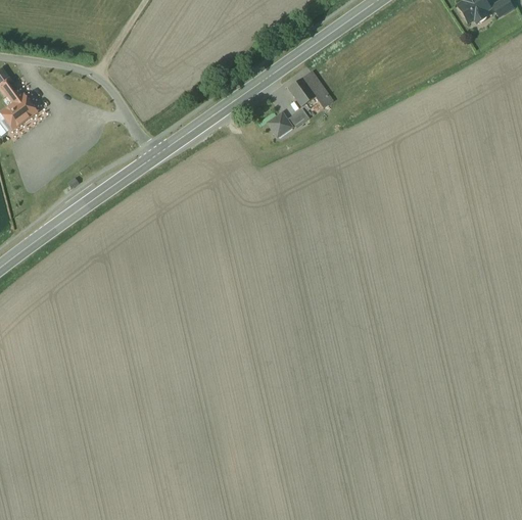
[(464,0),(458,4),(469,22),(475,18),(477,22),(478,22),(481,22),(483,21),(485,19),(487,18),(488,15),(486,11),(492,7),(487,0),(464,0)]
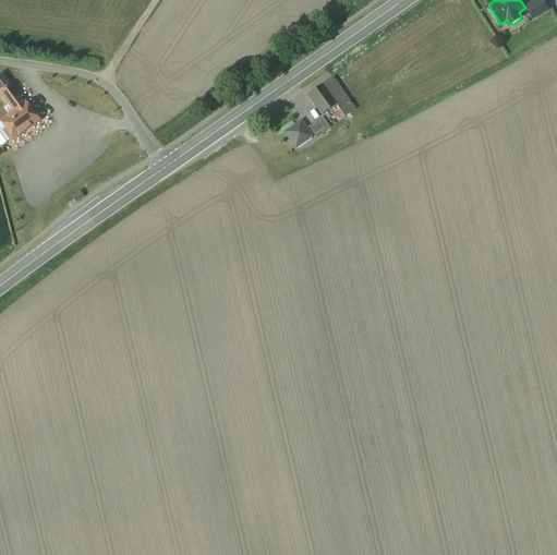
[(535,0),(528,5),(534,16),(549,8),(544,0),(535,0)]
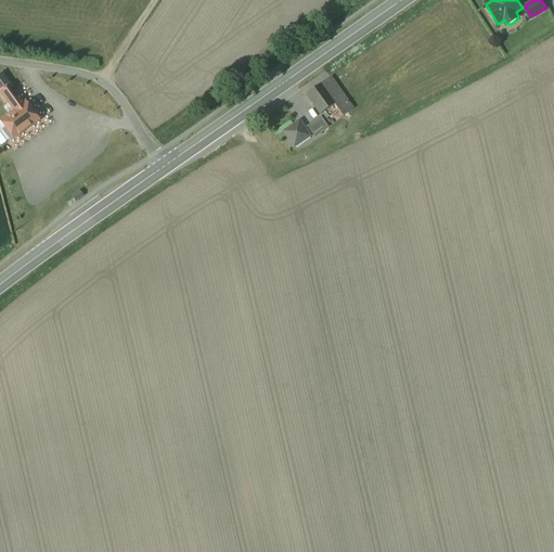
[(332,75),(307,92),(321,112),(335,102),(344,114),(353,107),(332,75)]
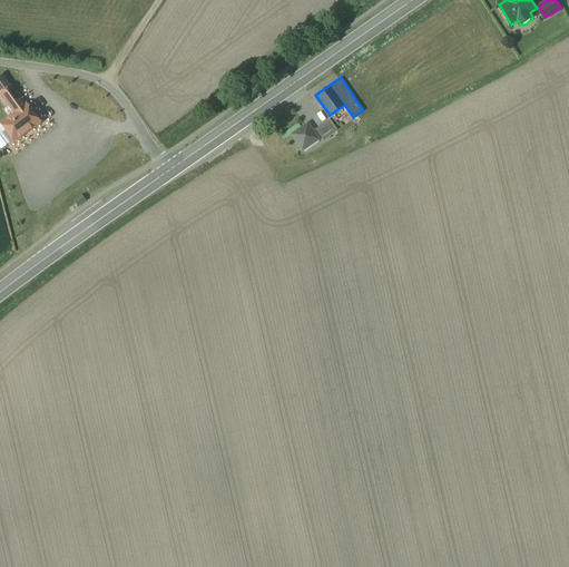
[(26,105),(11,86),(2,93),(16,111),(2,121),(8,128),(3,132),(11,142),(15,138),(16,139),(40,121),(27,103),(26,105)]
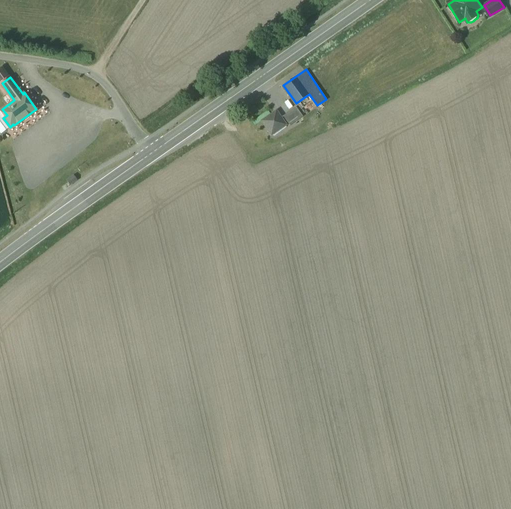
[(275,108),(259,119),(271,136),(302,115),(295,105),(280,115),(275,108)]
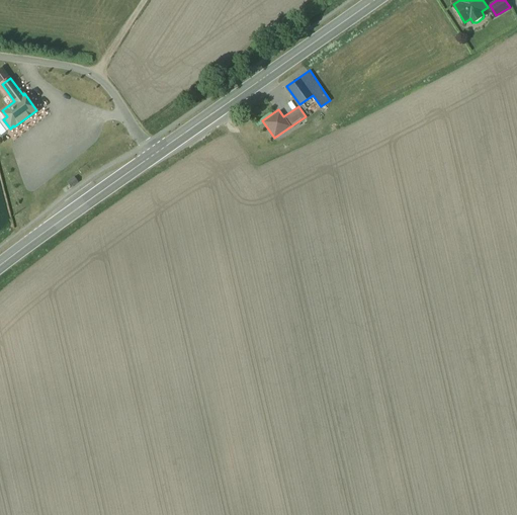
All buildings are outlined.
